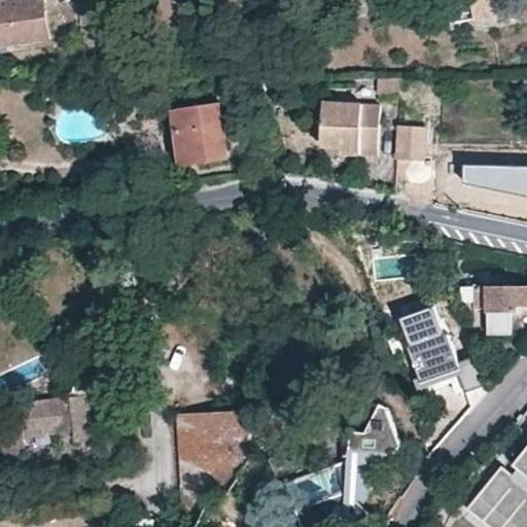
[(0,44),(8,44),(47,38),(41,0),(38,0),(0,4),(0,44)]
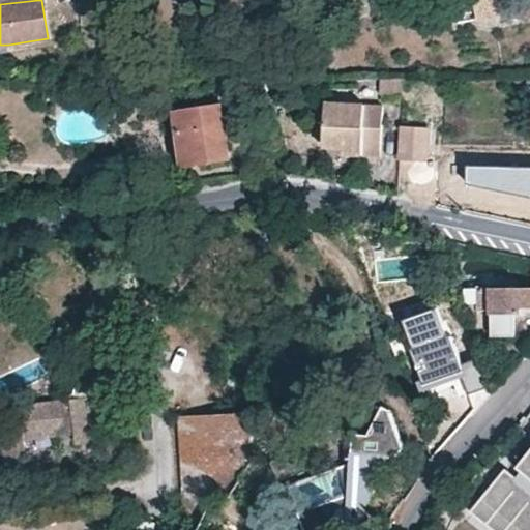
[(476,20),(473,2),(459,3),(458,0),(450,0),(454,23),(476,20)]
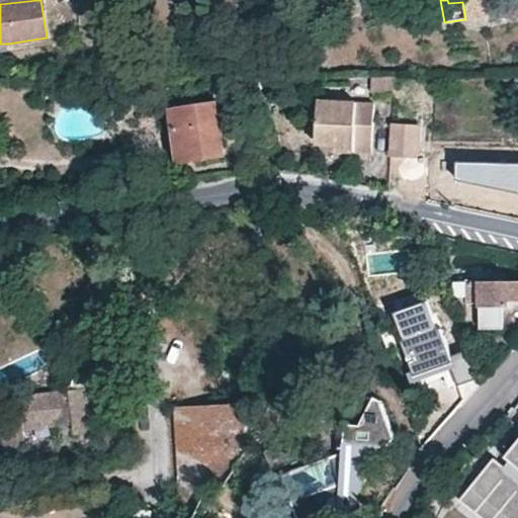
[(495,0),(447,0),(448,3),(462,2),(465,19),(498,13),(495,0)]
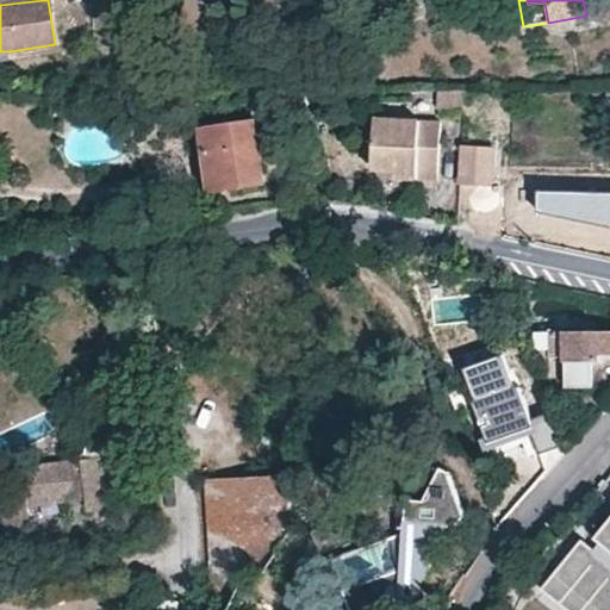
[(609,10),(592,13),(593,22),(609,18),(609,10)]
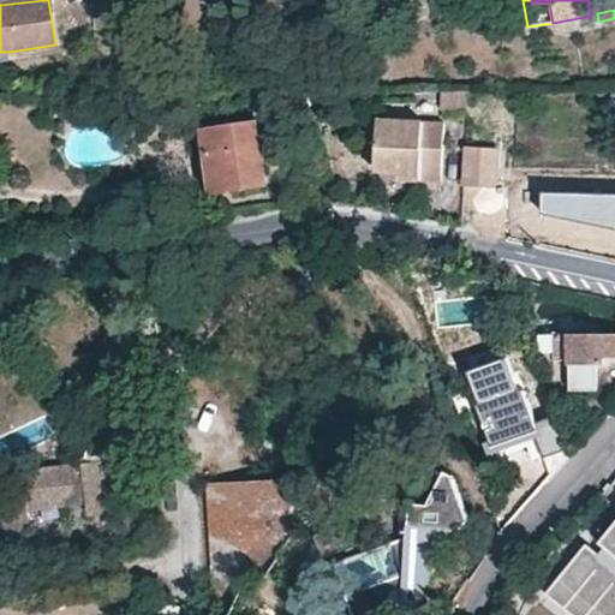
[(300,40),(291,42),(296,58),(305,55),(300,40)]
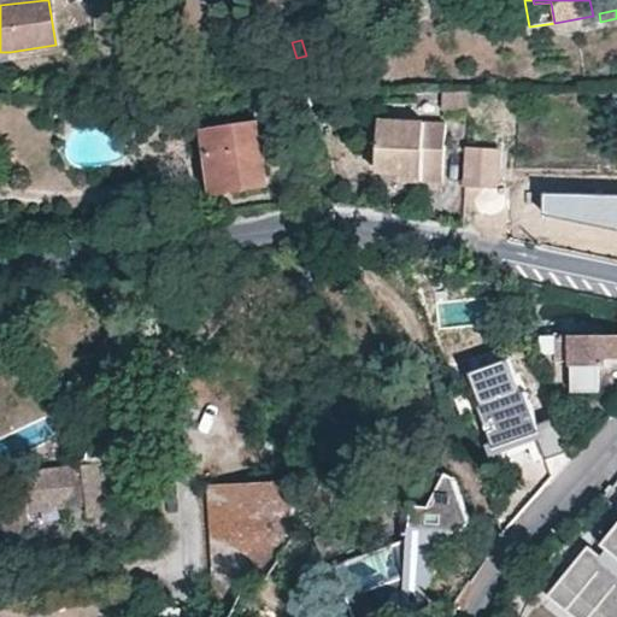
[(444,124),(380,122),(376,172),(401,175),(423,175),(422,183),(441,183),(442,176),(444,124)]
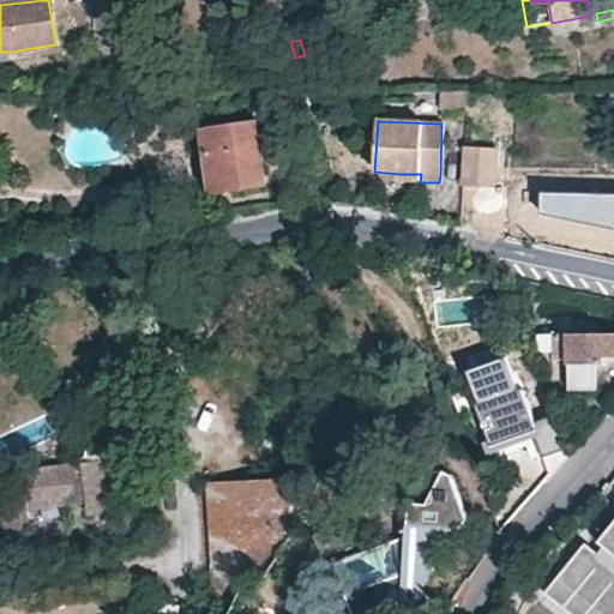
[(211,196),(239,191),(238,181),(263,178),(254,122),(202,130),(211,196)]
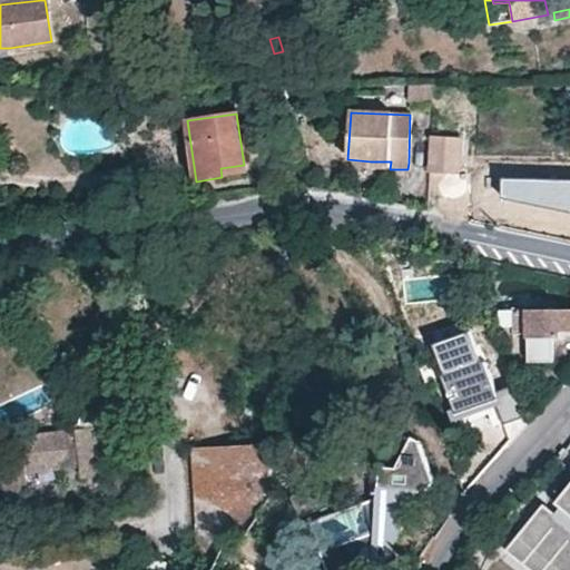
[(430,175),(459,174),(461,137),(432,137),(430,175)]
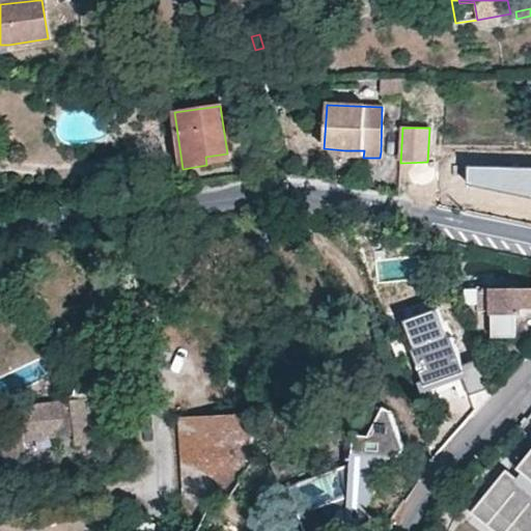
[(228,163),(227,154),(205,157),(206,165),(228,163)]
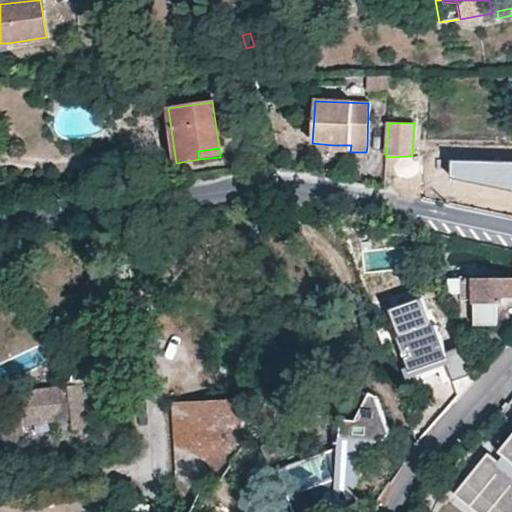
[(511,298),(511,277),(450,279),(450,295),(454,294),(454,303),(472,303),(473,325),(497,325),(498,299),(511,298)]
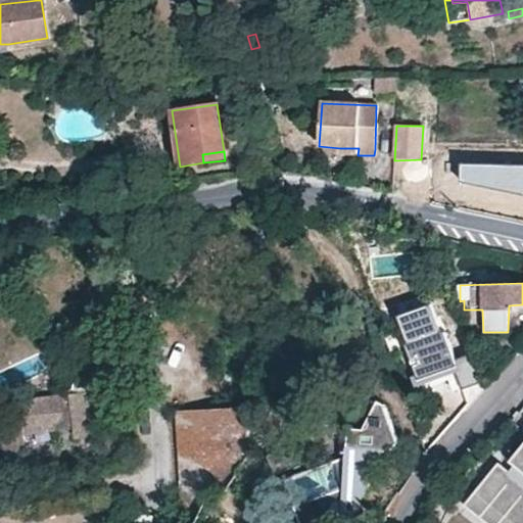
[(445,372),(458,410),(482,381),(472,351),(456,358),(446,332),(443,333),(432,300),(414,306),(419,321),(405,326),(412,344),(409,345),(421,381),(445,372)]
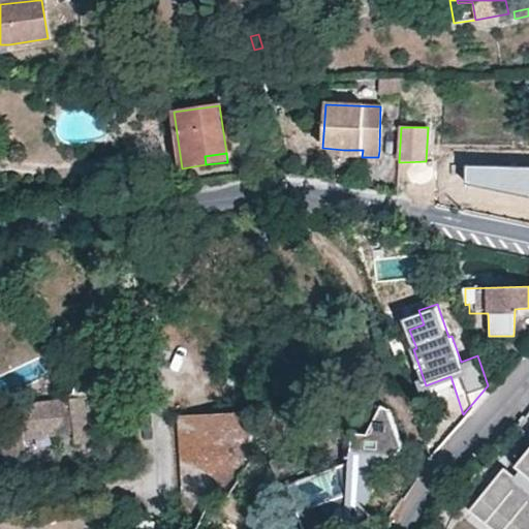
[(100,393),(72,398),(72,402),(75,432),(78,444),(109,439),(100,393)]
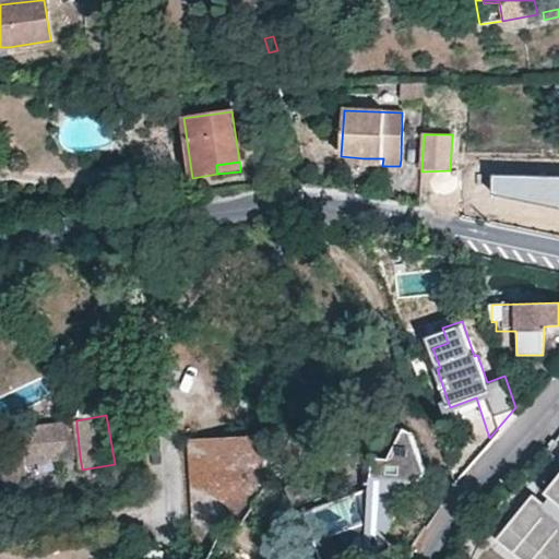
[(70,420),(30,425),(33,462),(40,461),(57,460),(74,458),(70,425),(70,420)]
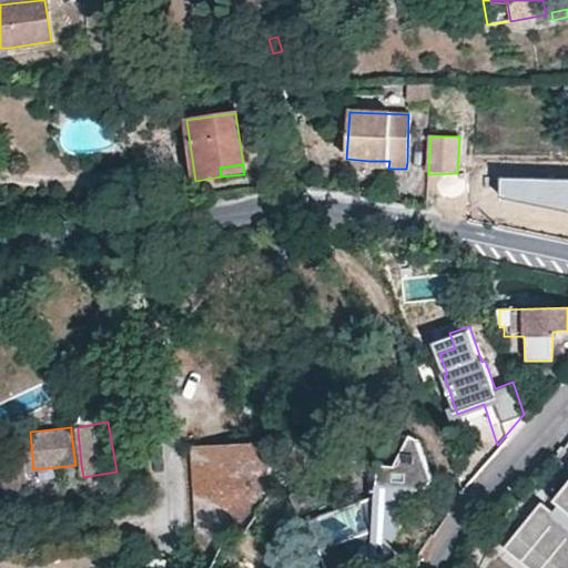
[(415,429),(404,429),(399,468),(384,467),(379,506),(368,508),(377,535),(320,554),(324,567),(382,567),(414,496),(426,496),(435,484),(415,429)]
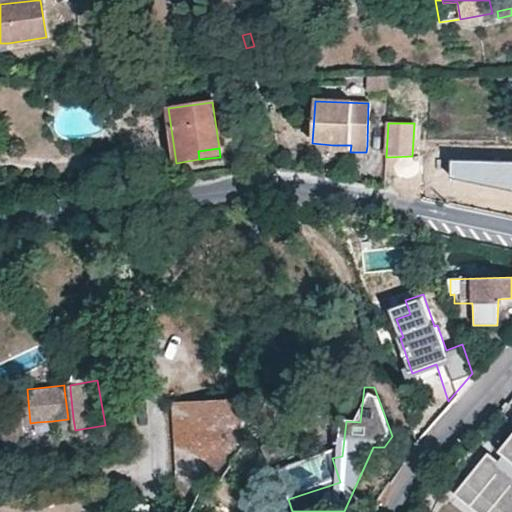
[(70,389),(64,389),(68,419),(73,418),(70,389)]
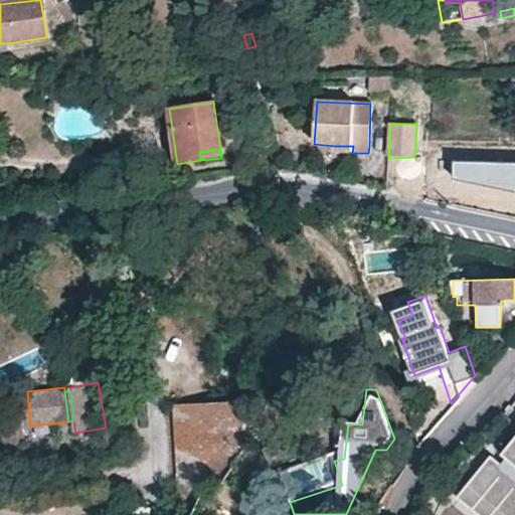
[(245,448),(242,403),(172,406),(177,475),(207,473),(222,478),(245,448)]
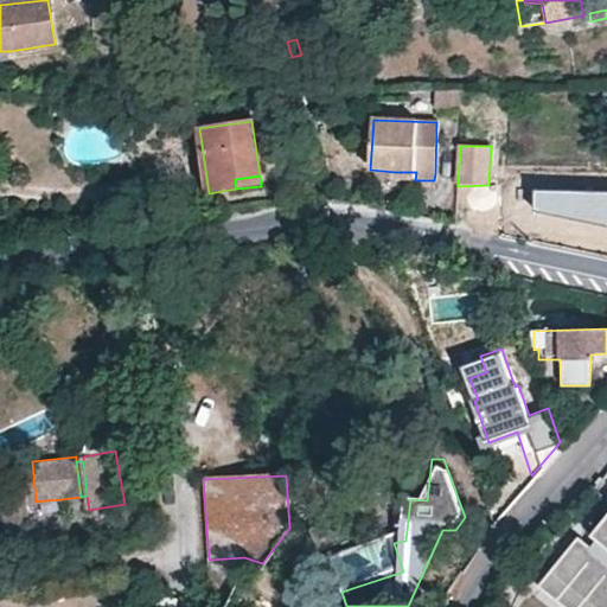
[(38,526),(31,485),(0,490),(0,496),(8,530),(38,526)]
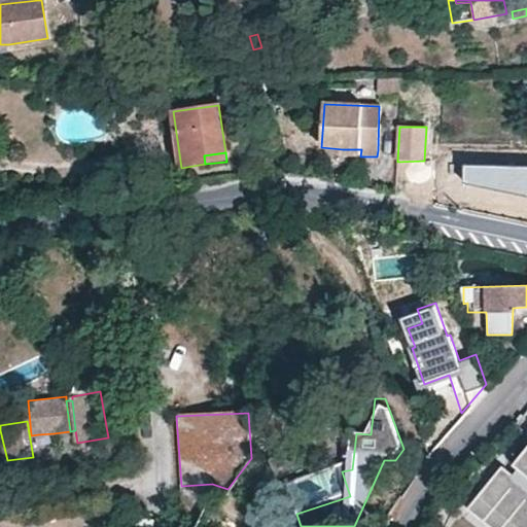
[(38,434),(39,443),(56,442),(54,433),(38,434)]
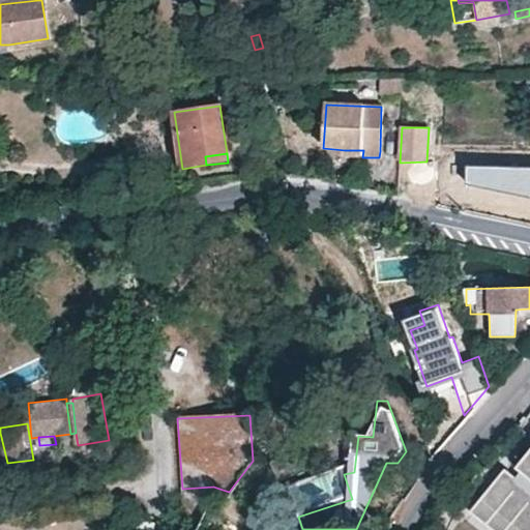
[(529,529),(529,452),(516,471),(522,476),(518,482),(510,477),(504,471),(480,500),(517,529),(529,529)]
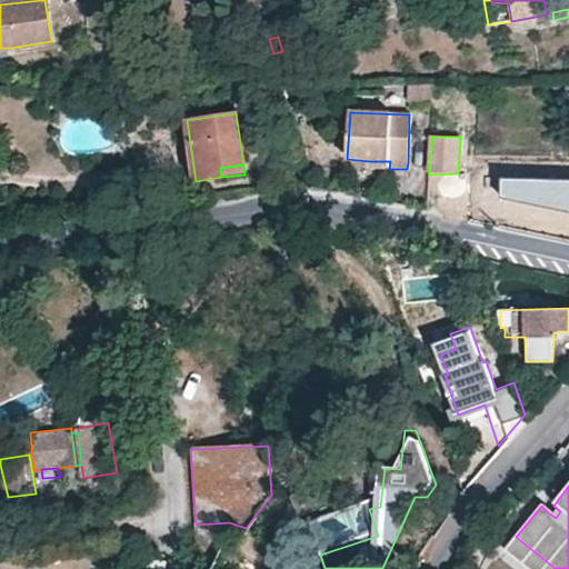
[(556,518),(560,511),(553,506),(548,512),(556,518)]
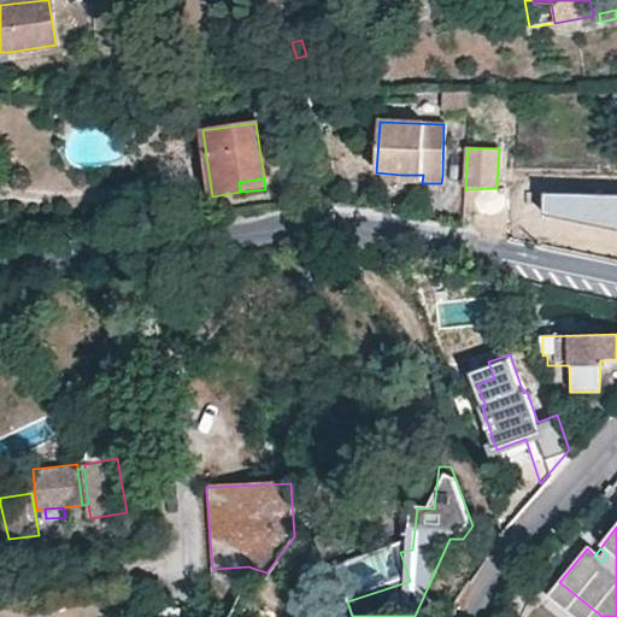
[(228,616),(248,566),(212,569),(212,603),(224,616),(228,616)]
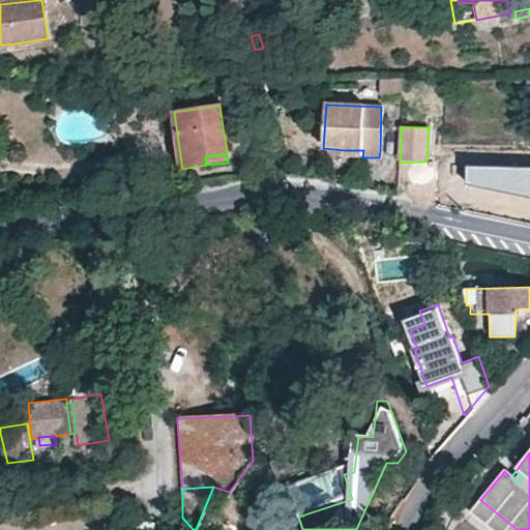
[(517,529),(480,500),(470,511),(492,529),(517,529)]
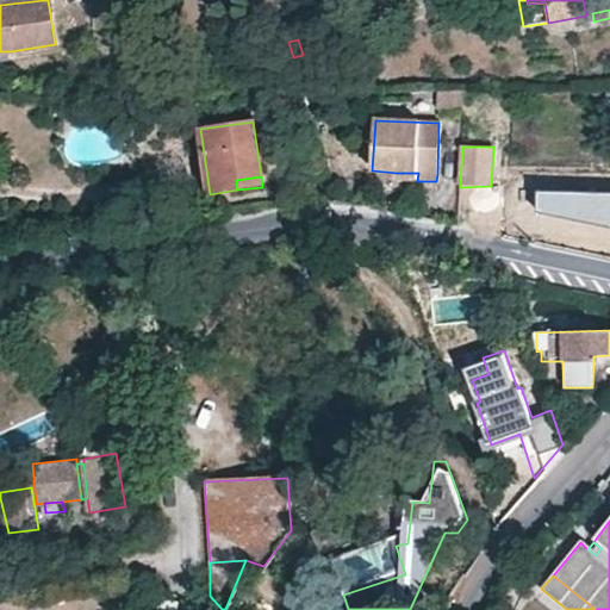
[(298,609),(323,609),(324,609),(303,596),(296,608),(298,609)]
